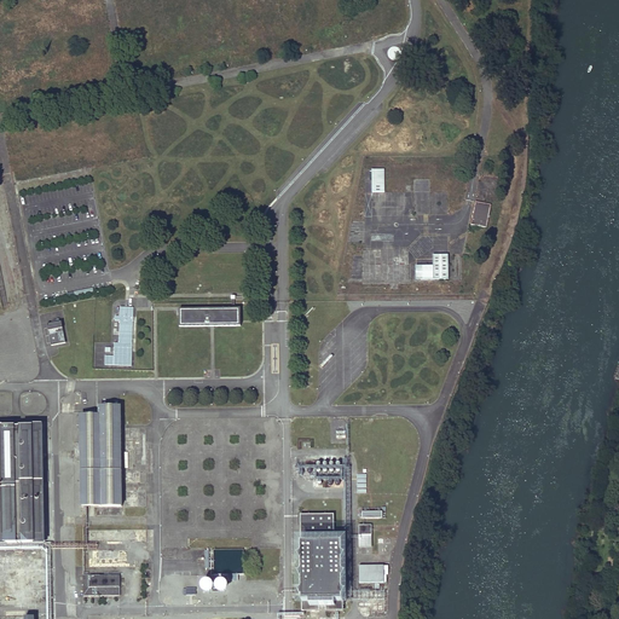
[(388,168),(376,168),(376,190),(388,190),(388,168)]
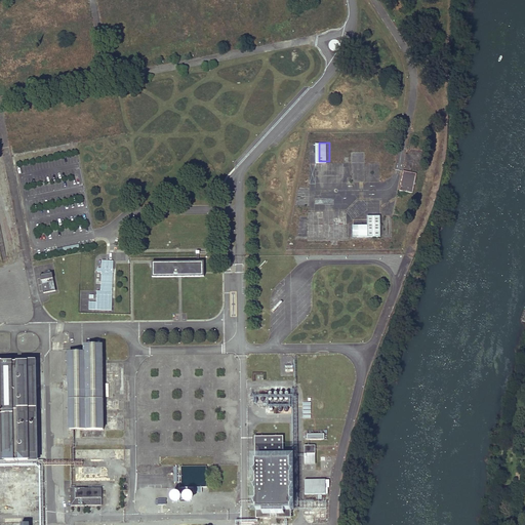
[(367,151),(355,151),(355,182),(367,180),(367,151)]
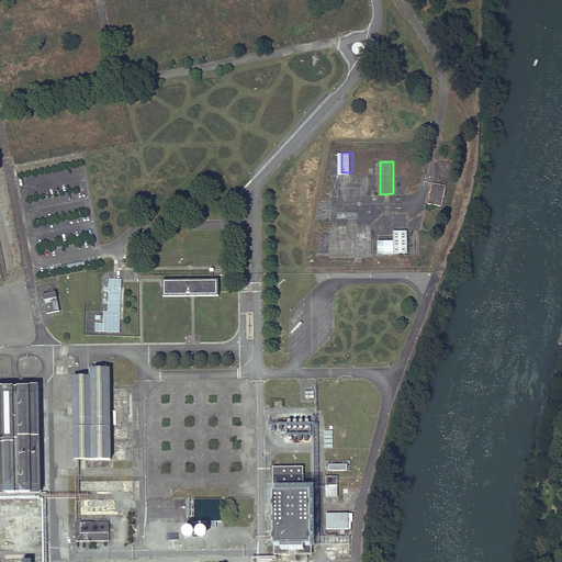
[(450,184),(436,182),(431,202),(446,205),(450,184)]
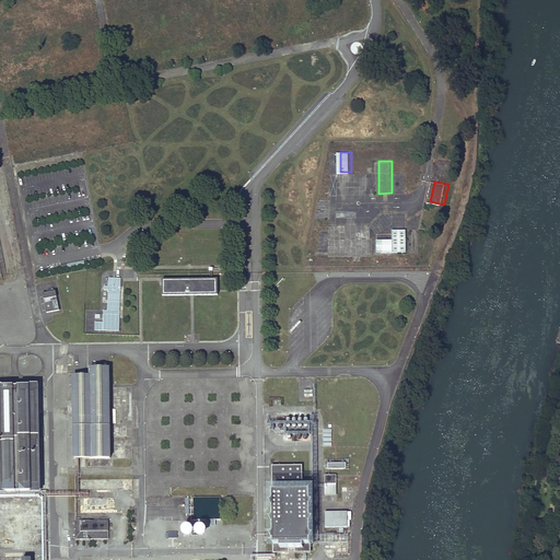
[(409,230),(395,230),(395,238),(380,238),(380,252),(409,252),(409,230)]
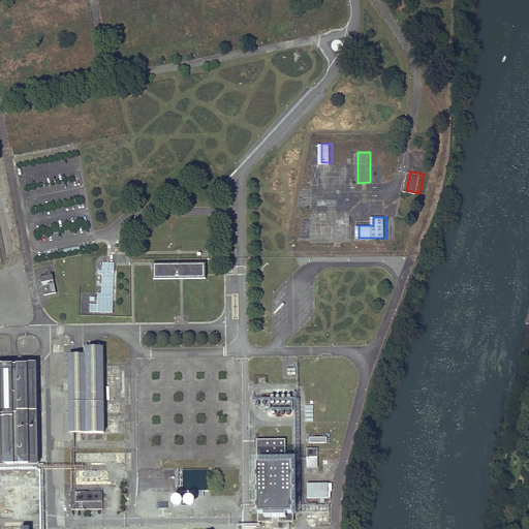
[(98,271),(98,275),(102,275),(101,293),(98,293),(98,298),(97,305),(90,304),(90,312),(113,313),(114,275),(115,275),(115,271),(114,271),(115,263),(103,262),(102,271),(98,271)]
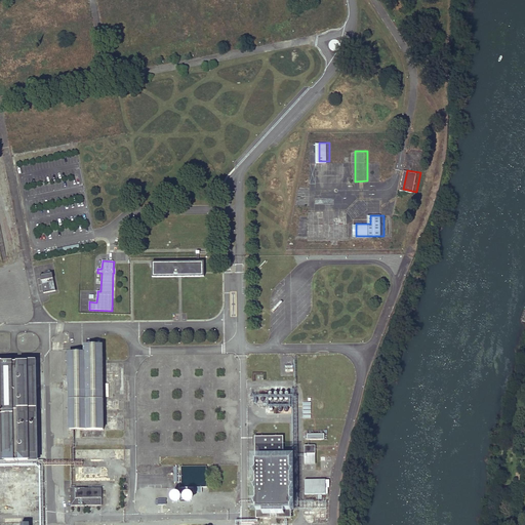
[(152,263),(153,278),(180,277),(204,277),(204,273),(204,263),(152,263)]
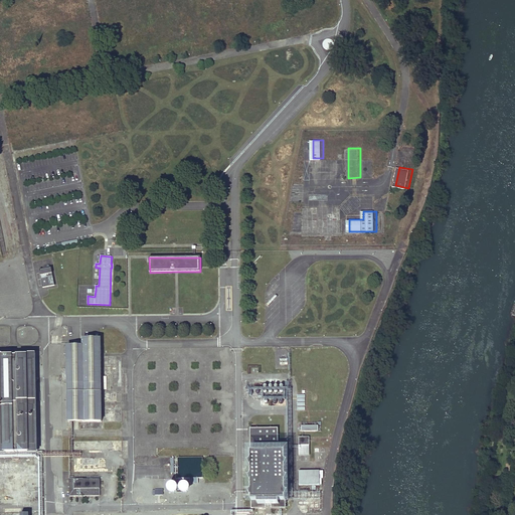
[(43,288),(55,285),(51,268),(39,270),(43,288)]
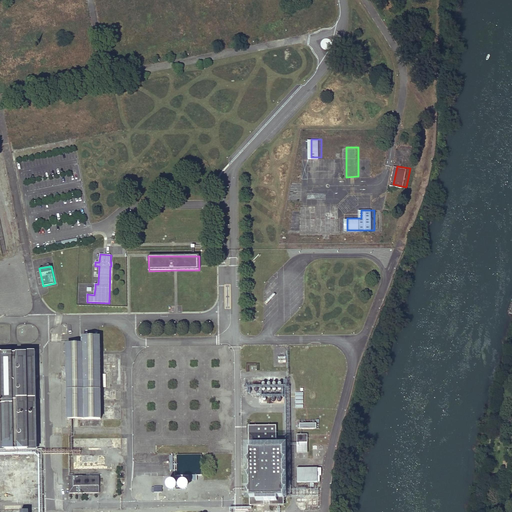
[(100,343),(68,343),(68,418),(101,418),(100,343)]
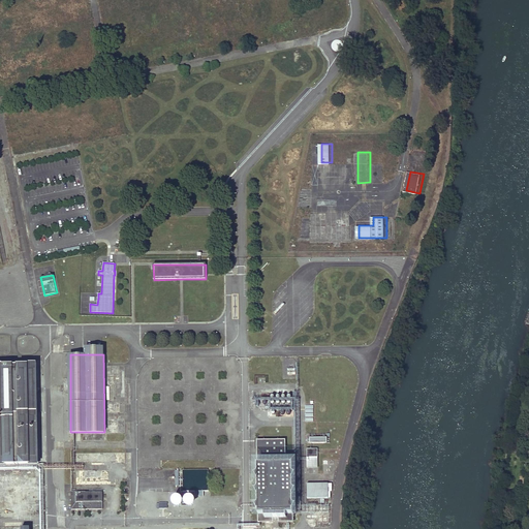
[(0,465),(38,465),(36,364),(0,364),(0,465)]
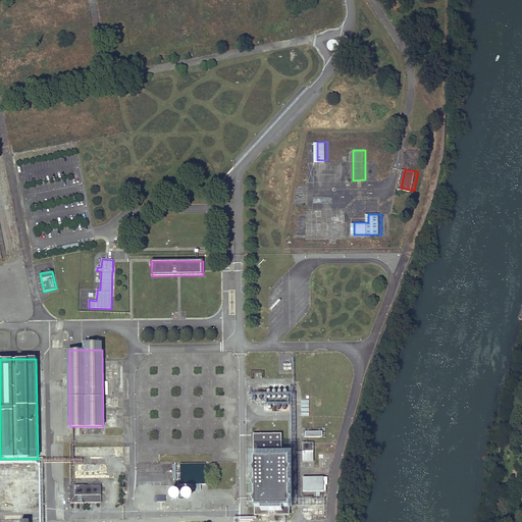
[(290,387),(257,388),(257,402),(265,402),(265,412),(290,412),(290,387)]
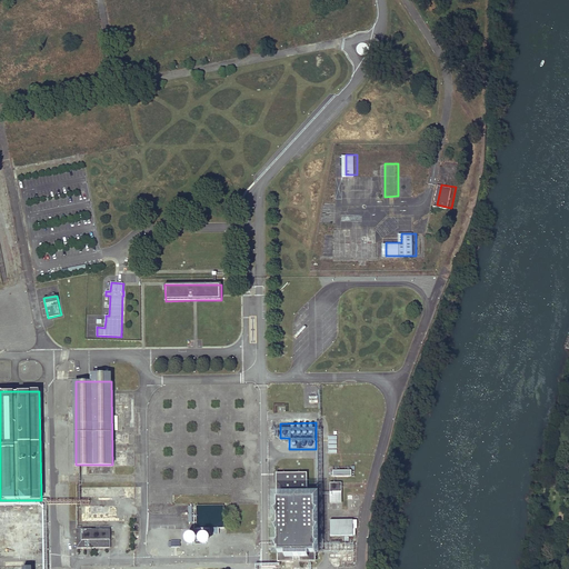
[(356,477),(356,467),(333,468),(335,477),(356,477)]
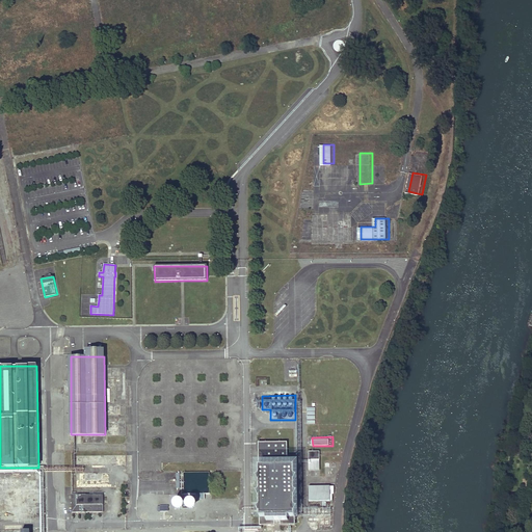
[(288,443),(259,444),(260,464),(288,463),(288,443)]
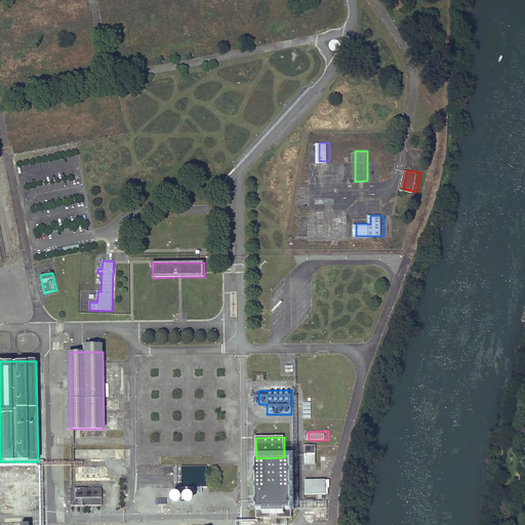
[(316,446),(306,446),(306,465),(317,465),(316,446)]
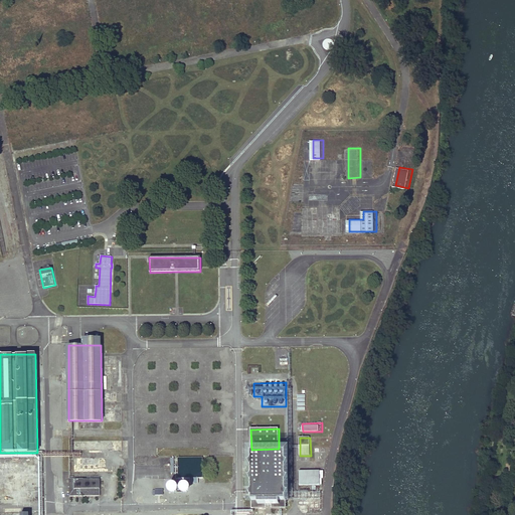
[(286,452),(251,453),(251,462),(248,463),(251,468),(251,477),(249,478),(248,478),(251,483),(251,492),(249,493),(248,493),(251,498),(251,508),(287,508),(286,498),(289,493),(286,491),(286,483),(289,478),(286,477),(286,468),(289,463),(286,461),(286,452)]
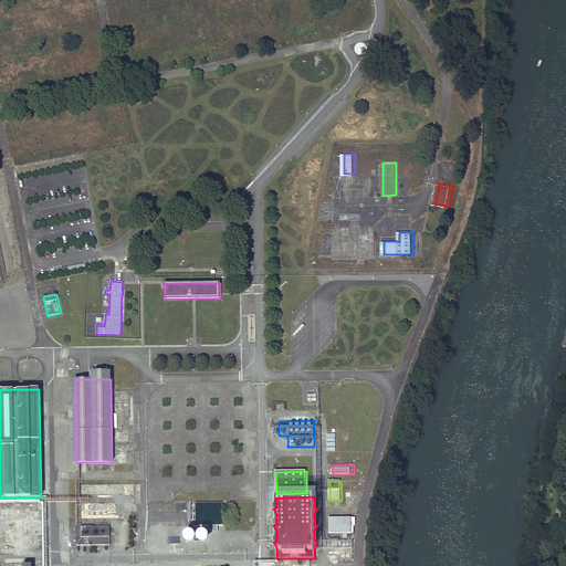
[(195,502),(195,525),(223,525),(222,502),(195,502)]
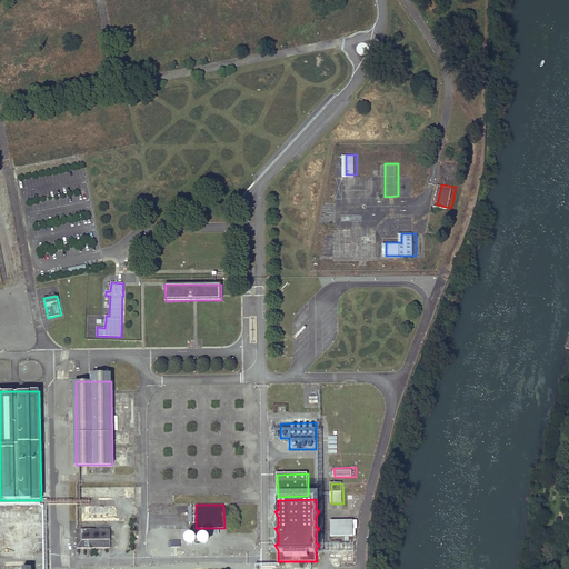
[(331,521),(331,537),(353,537),(353,521),(331,521)]
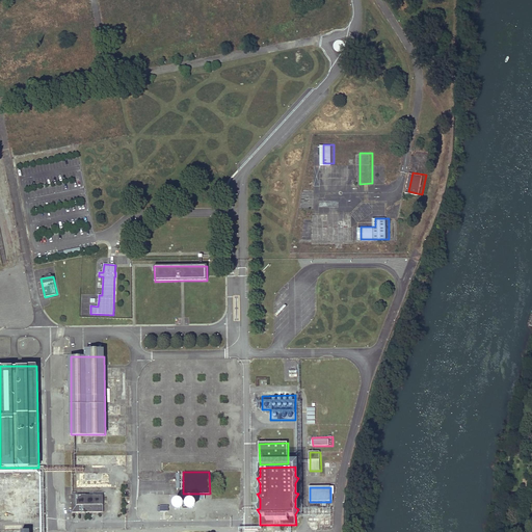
[(72,512),(104,511),(103,495),(72,495),(72,512)]
